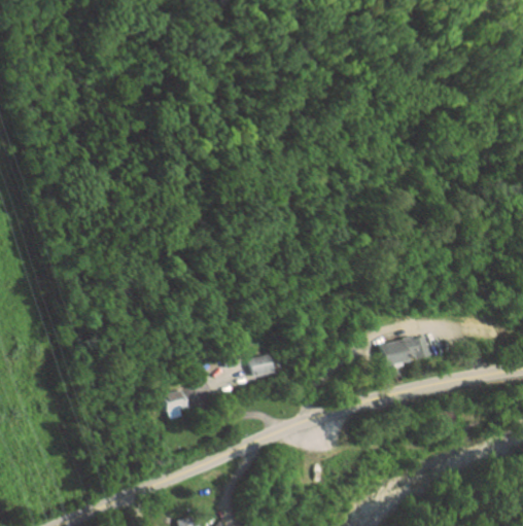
[(431,355),(425,335),(382,345),(387,365),(413,359),(431,355)]
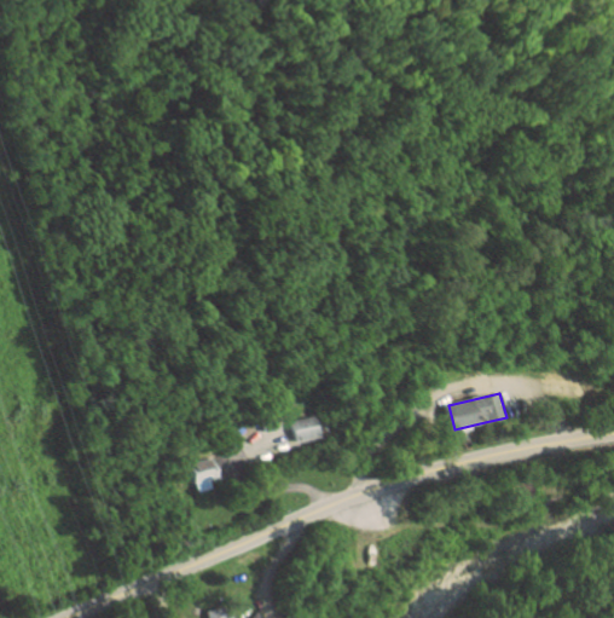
[(322,438),(318,416),(293,421),(296,443),(322,438)]
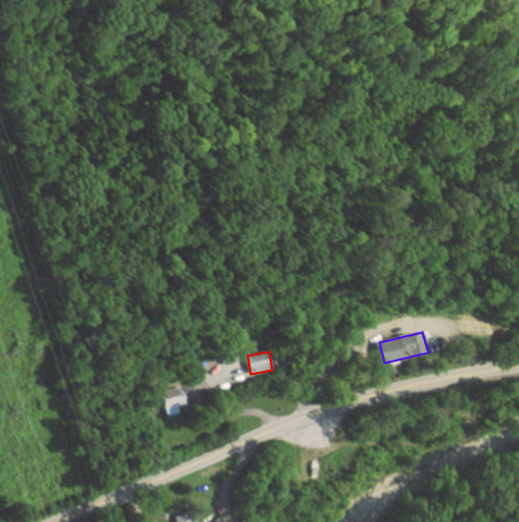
[(226,367),(215,370),(218,380),(242,372),(236,352),(223,357),(226,367)]
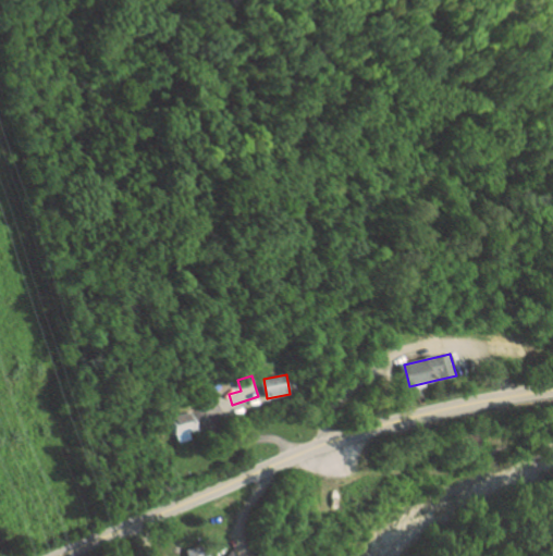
[(197,431),(193,412),(172,418),(179,444),(193,441),(191,432),(197,431)]
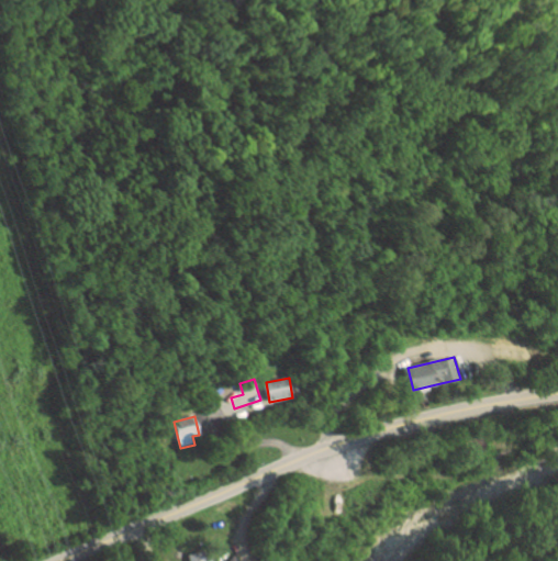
[(212,560),(210,550),(190,556),(191,560),(212,560)]
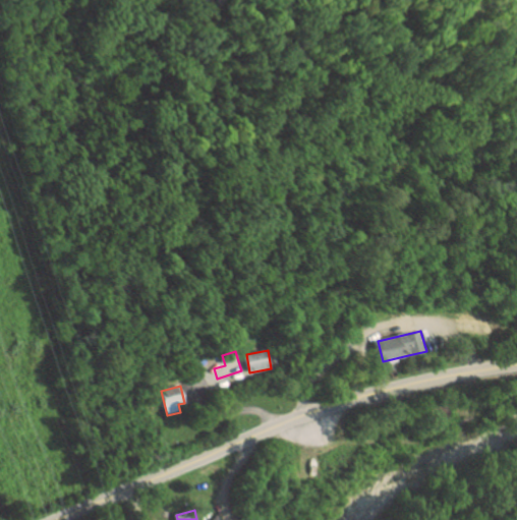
All buildings are outlined.
